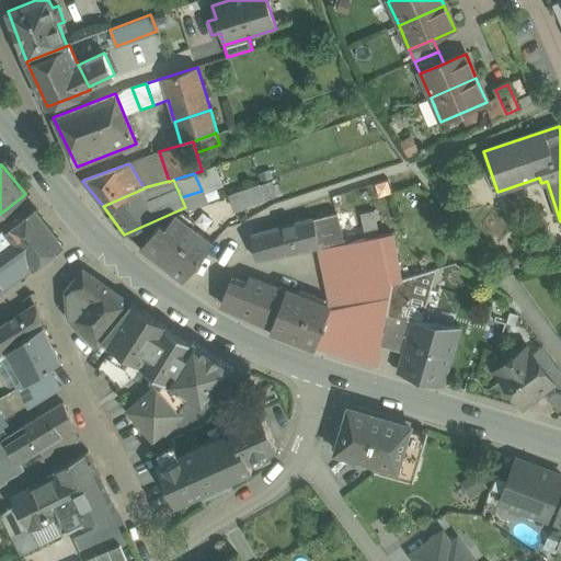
[(260,184),(231,194),(236,210),(265,201),(260,184)]
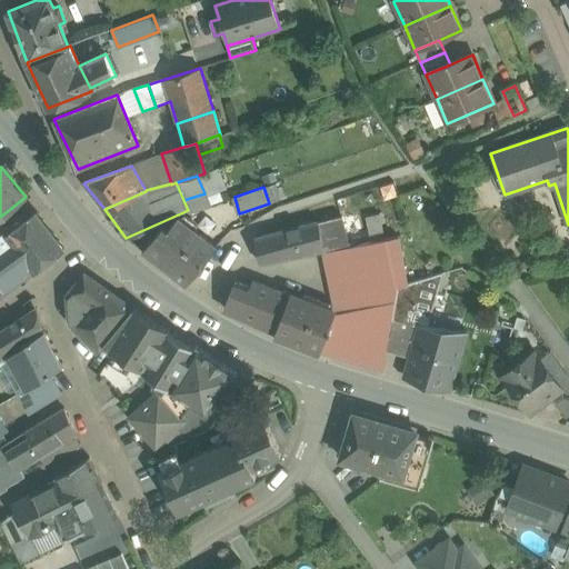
[(36,210),(6,233),(5,231),(0,235),(0,282),(7,291),(29,275),(65,248),(36,210)]
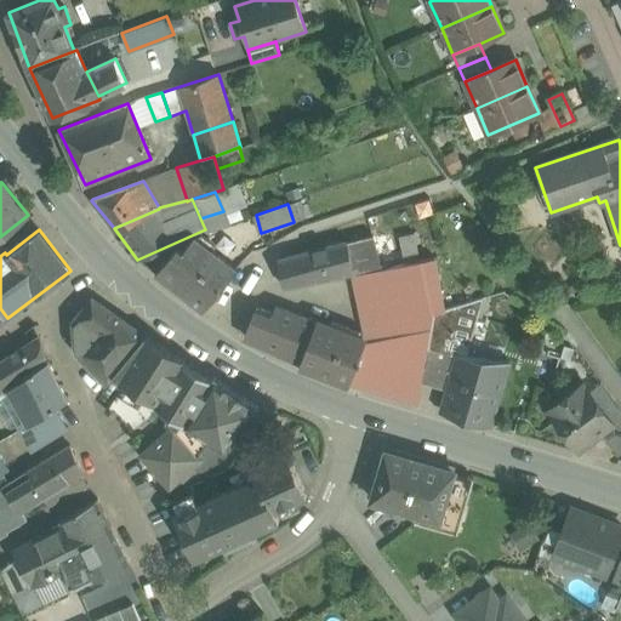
[(414,233),(398,237),(404,261),(419,257),(414,233)]
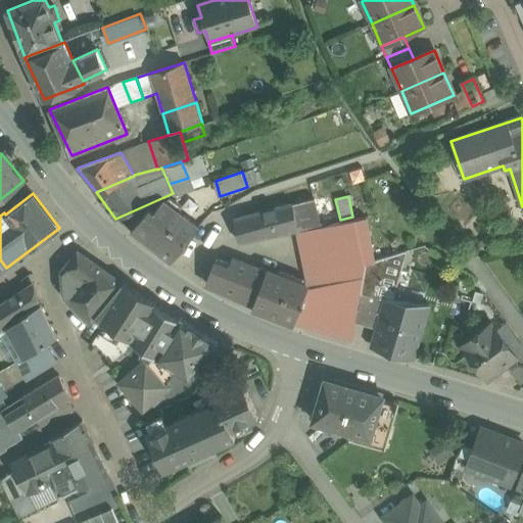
[(199,226),(163,198),(154,210),(149,206),(131,230),(155,248),(159,243),(175,255),(199,226)]
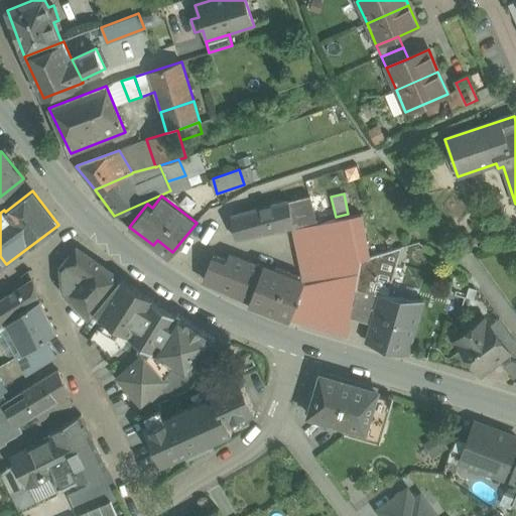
[(304,197),(288,202),(294,227),(295,228),(309,225),(311,225),(304,197)]
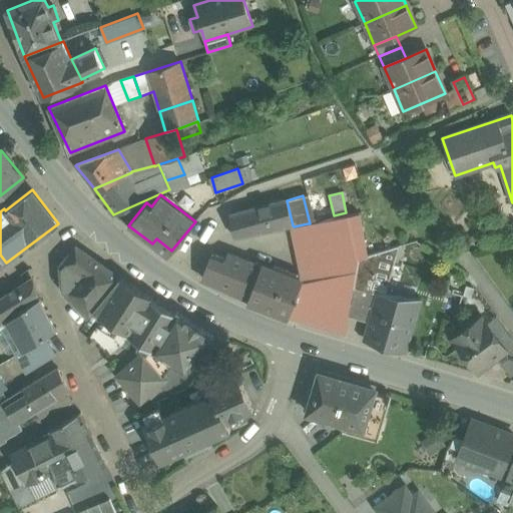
[(287,199),(230,214),(234,237),(293,225),(287,200),(287,199)]
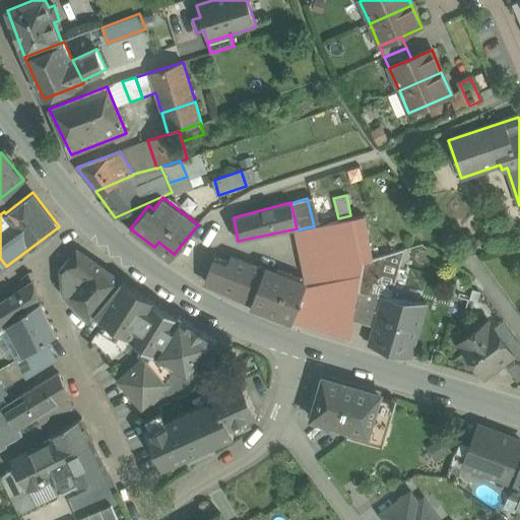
[(314,226),(312,226),(315,246),(308,248),(312,269),(364,261),(372,259),(364,216),(314,226)]
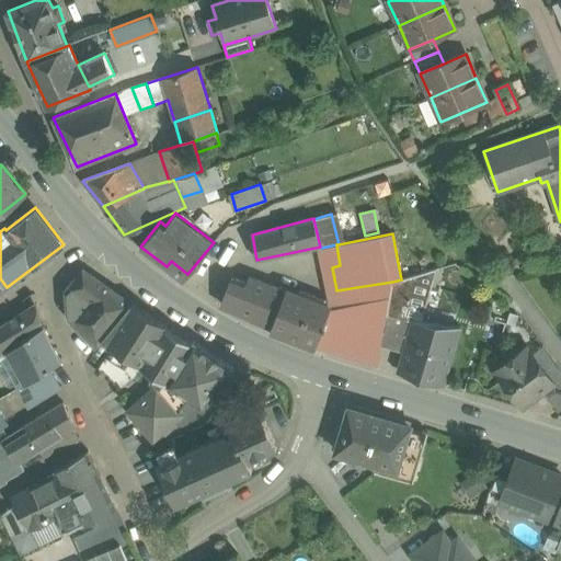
[(132,304),(83,270),(67,289),(69,315),(71,320),(96,345),(132,304)]
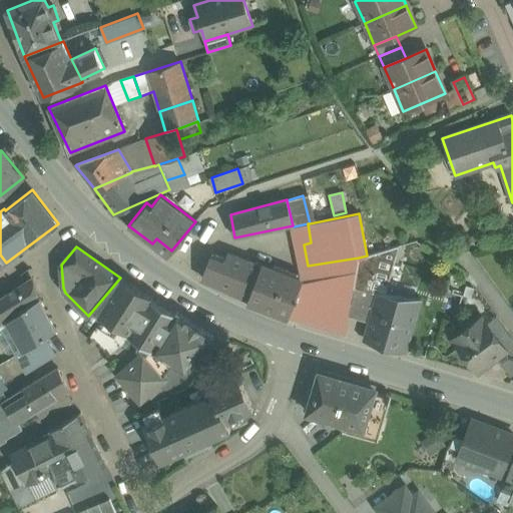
[(262,267),(227,253),(223,263),(209,258),(201,278),(249,296),(262,267)]
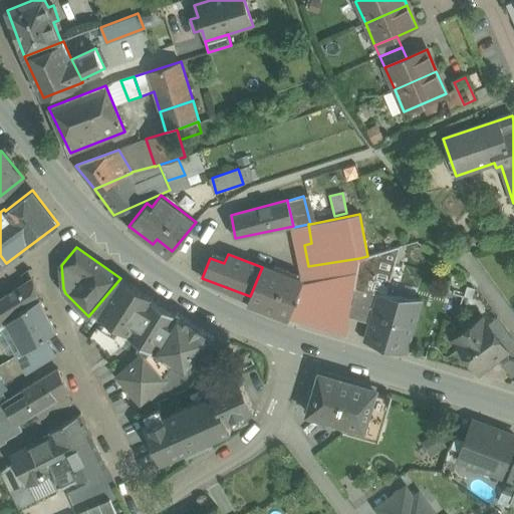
[(359,258),(308,267),(308,266),(303,281),(301,285),(313,289),(312,293),(352,300),(354,289),(357,268),(359,258)]
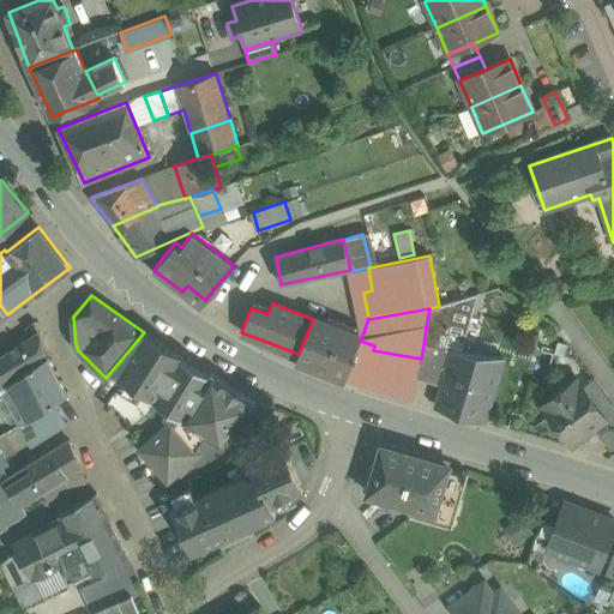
[(362,336),(313,317),(299,354),(296,361),(345,379),(360,341),(362,336)]
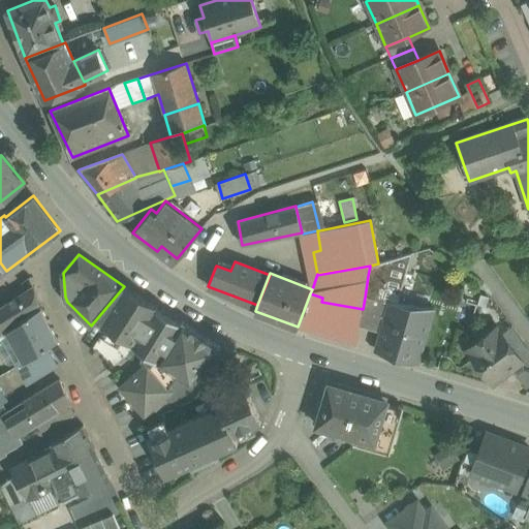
[(385,280),(368,276),(365,298),(379,302),(385,280)]
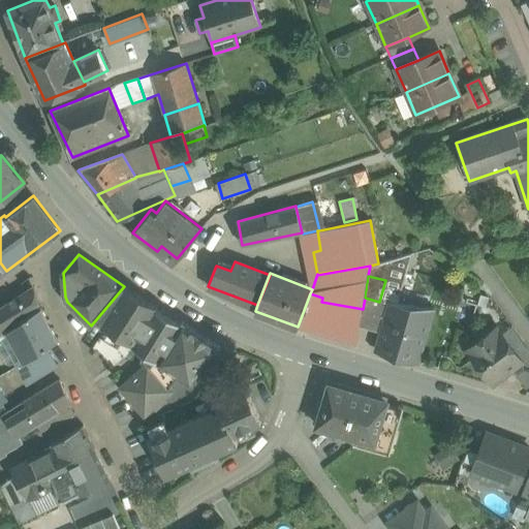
[(33,286),(0,307),(0,320),(6,331),(7,331),(41,308),(33,286)]
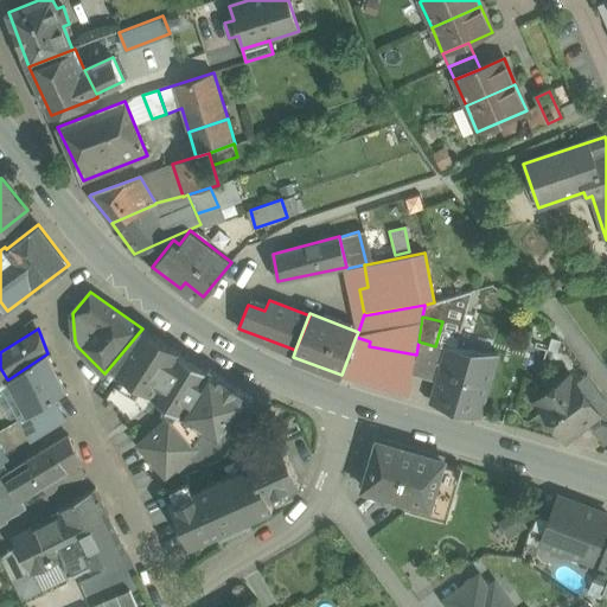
[(180,351),(145,330),(144,330),(112,368),(142,387),(153,394),(180,351)]
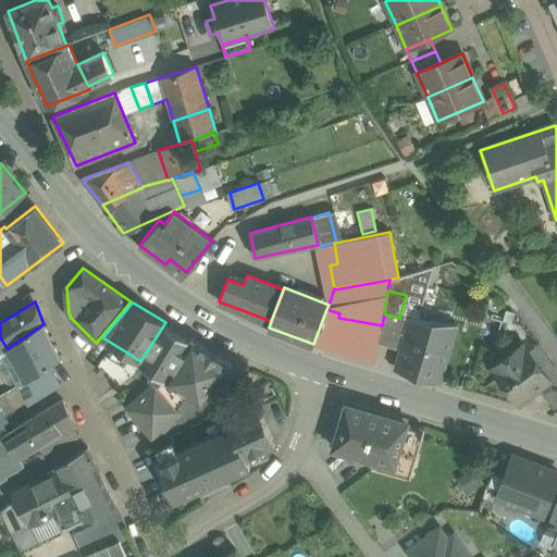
[(382,325),(338,318),(339,313),(326,309),(313,344),(375,362),(379,342),(379,341),(382,325)]
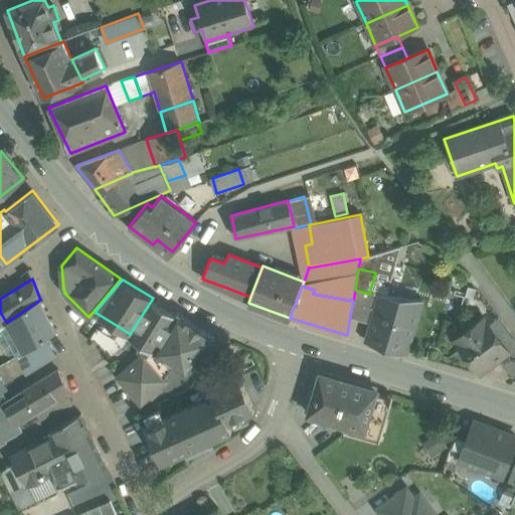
[(369,294),(355,290),(353,301),(350,315),(350,316),(372,322),(379,297),(369,294)]
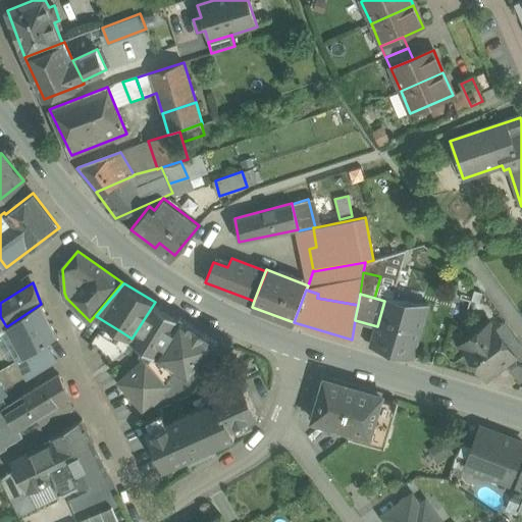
[(404,303),(400,303),(396,307),(396,310),(383,308),(386,299),(385,299),(384,301),(377,326),(371,346),(411,358),(427,304),(404,300),(404,303)]
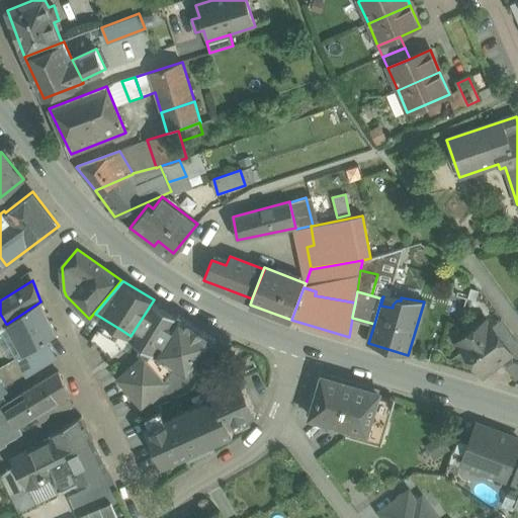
[(131,336),(130,338),(154,352),(155,353),(155,352),(178,316),(172,313),(173,312),(159,303),(158,304),(154,301),(155,300),(154,299),(131,336)]
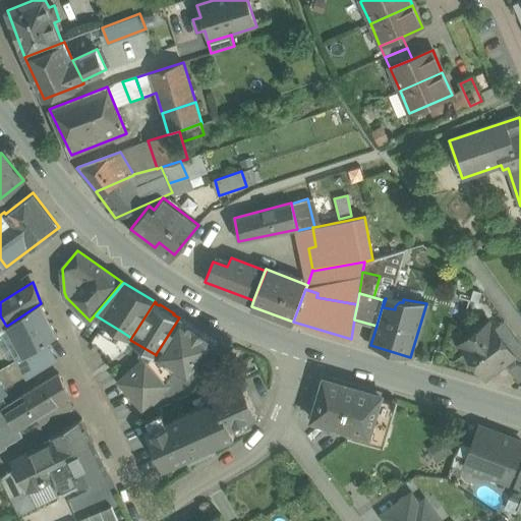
[(41,303),(7,326),(23,355),(23,356),(47,342),(47,341),(57,335),(41,303)]
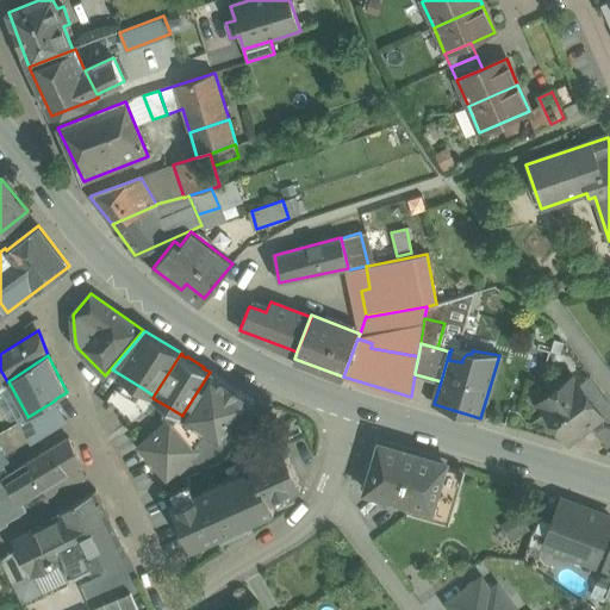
[(254,400),(210,371),(210,372),(182,415),(210,434),(222,441),(254,400)]
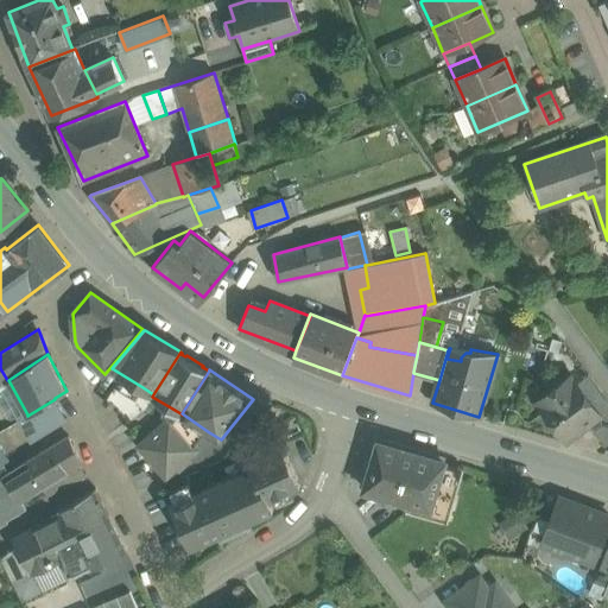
[(570,374),(536,401),(565,442),(588,425),(601,416),(600,415),(570,374)]
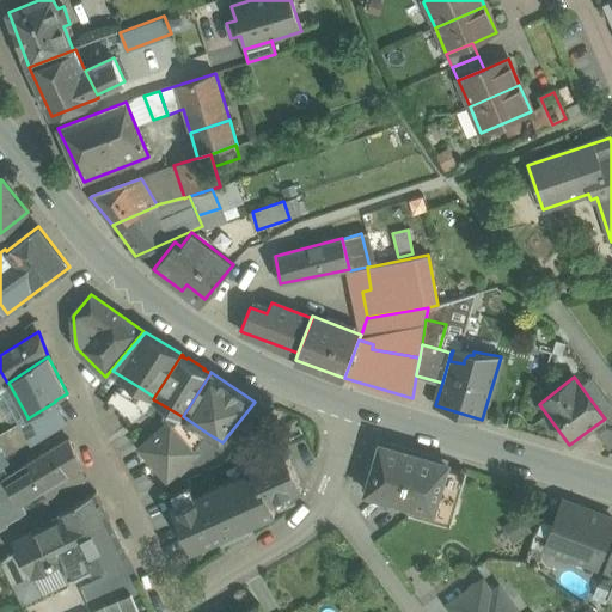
[(144,390),(130,399),(115,390),(108,402),(118,409),(129,423),(146,411),(153,399),(154,397),(144,390)]
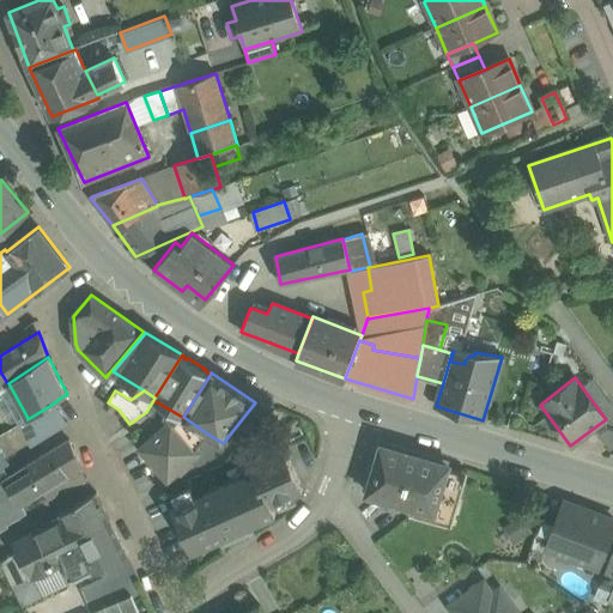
[(55,402),(28,419),(28,418),(18,424),(31,447),(68,424),(55,402)]
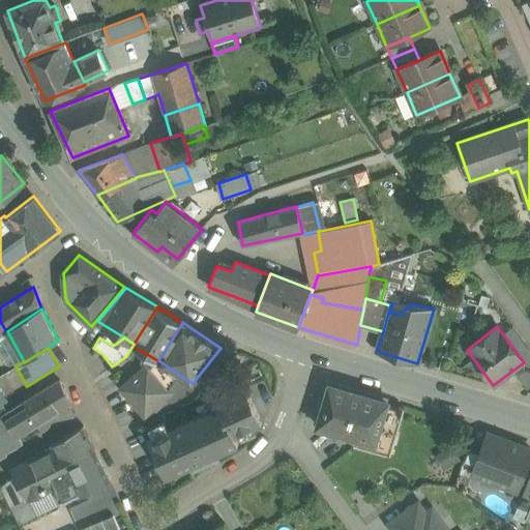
[(529,356),(523,361),(524,362),(512,371),(527,389),(529,386),(529,356)]
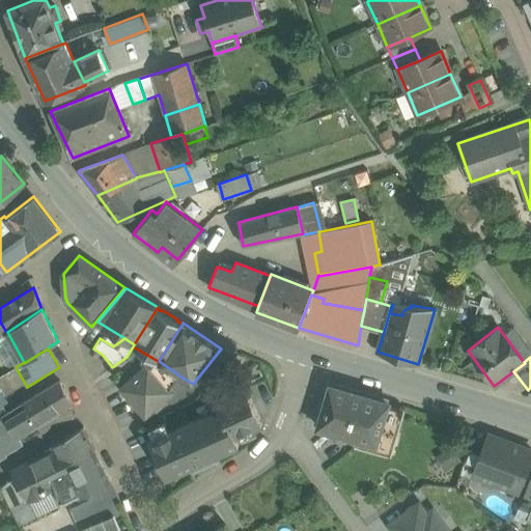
[(150,368),(148,366),(123,388),(145,413),(170,391),(168,389),(183,378),(159,361),(159,362),(158,361),(150,368)]
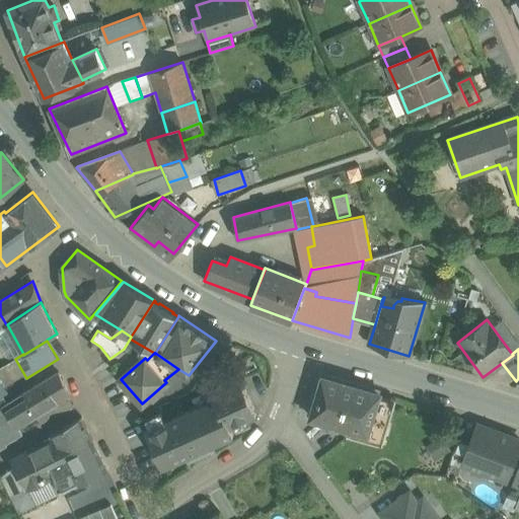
[(59,372),(6,403),(14,418),(7,422),(8,424),(11,430),(17,426),(35,414),(41,423),(55,415),(50,405),(68,394),(70,393),(59,372)]
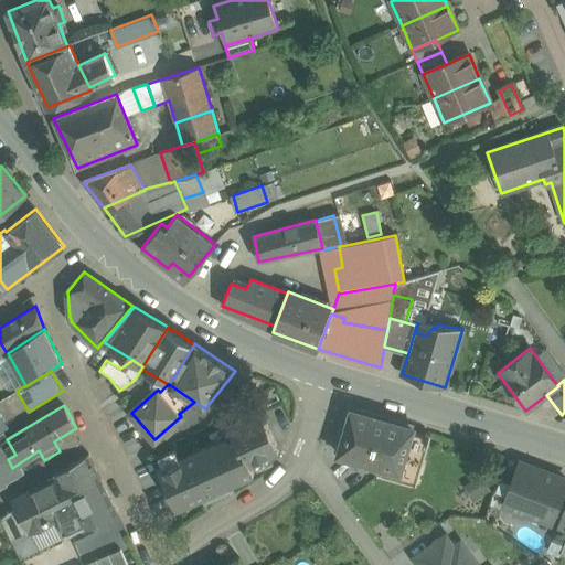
[(413,428),(351,409),(339,455),(412,476),(417,458),(405,454),(413,429),(413,428)]
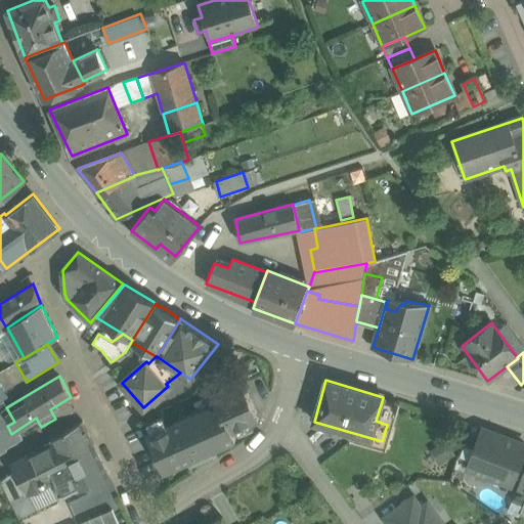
[(243,383),(213,396),(216,403),(147,434),(164,472),(188,461),(190,465),(213,454),(211,451),(235,440),(231,431),(259,419),(256,412),(257,411),(247,390),(246,390),(243,383)]
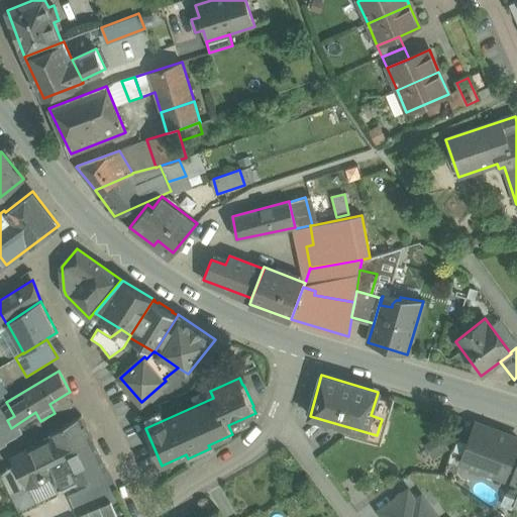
[(68,393),(49,404),(55,413),(56,414),(74,404),(68,393)]
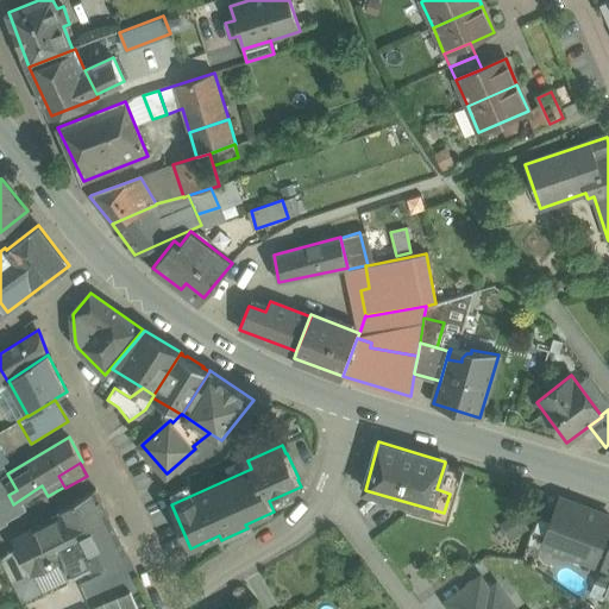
[(464,469),(445,463),(437,489),(450,494),(456,495),(464,469)]
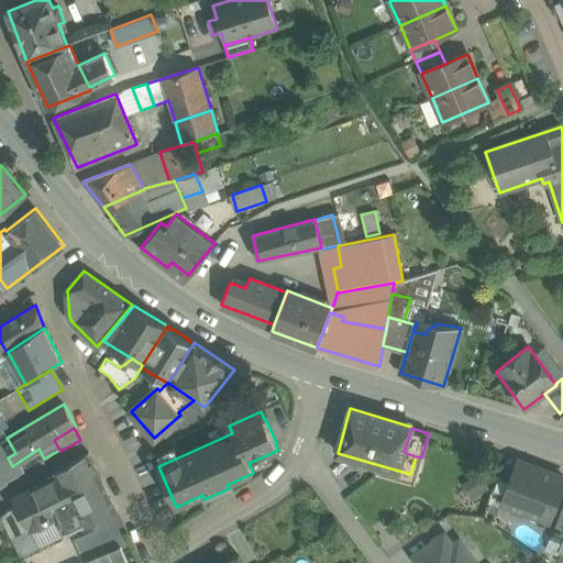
[(89,452),(54,473),(56,477),(13,499),(29,530),(14,537),(25,553),(65,533),(58,517),(53,506),(67,497),(67,498),(101,481),(102,479),(89,452)]
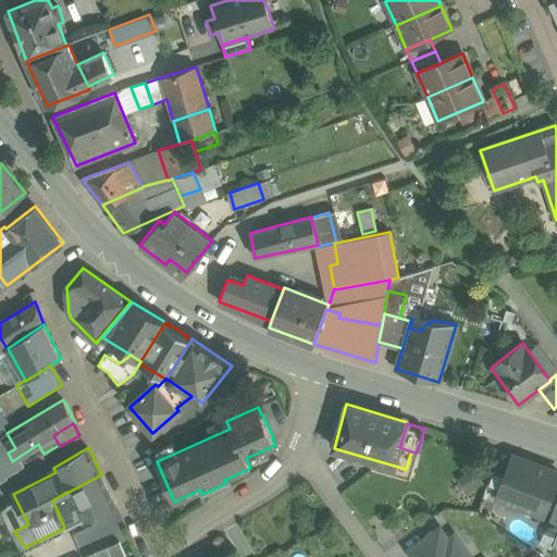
[(9,455),(0,460),(0,475),(3,474),(0,468),(12,461),(9,455)]
